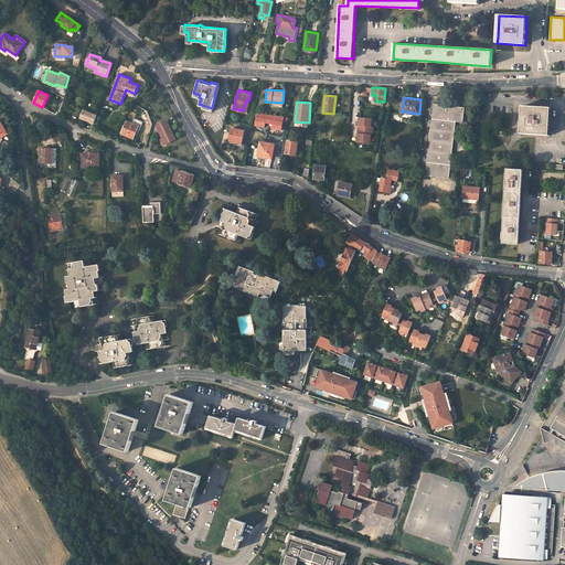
[(465,106),(434,103),(426,173),(449,176),(456,120),(462,121),(465,106)]
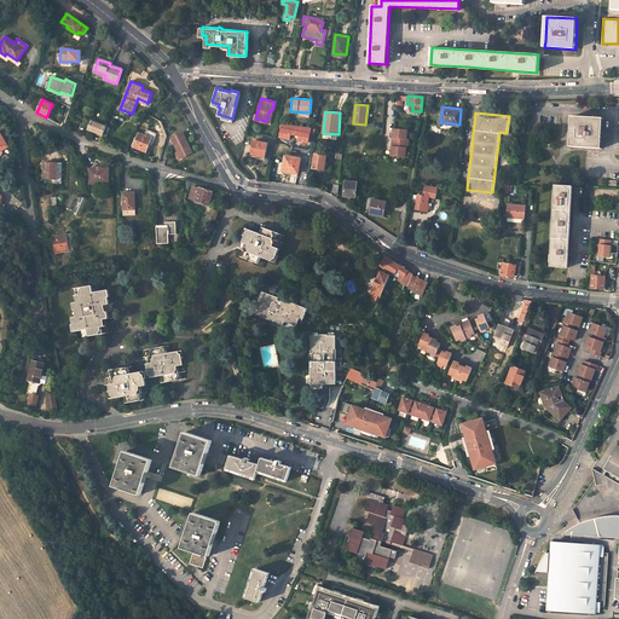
[(603,133),(603,116),(572,115),(571,145),(602,148),(603,133)]
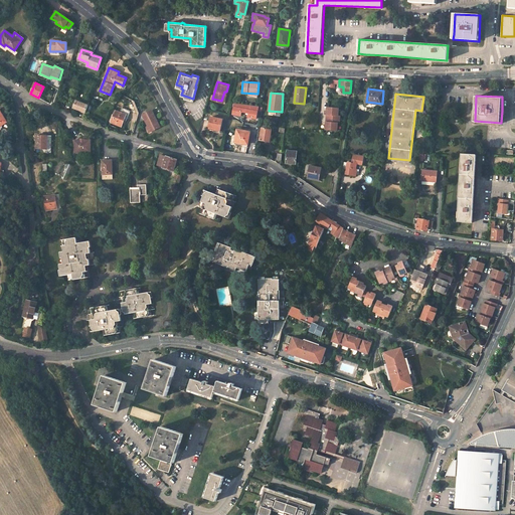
[(89,106),(86,105),(76,102),(74,109),(86,114),(89,106)]
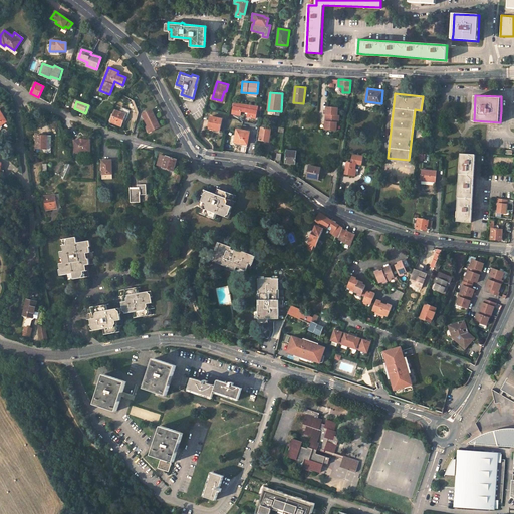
[(256,117),(258,105),(234,102),(232,114),(240,115),(240,112),(248,113),(248,116),(256,117)]
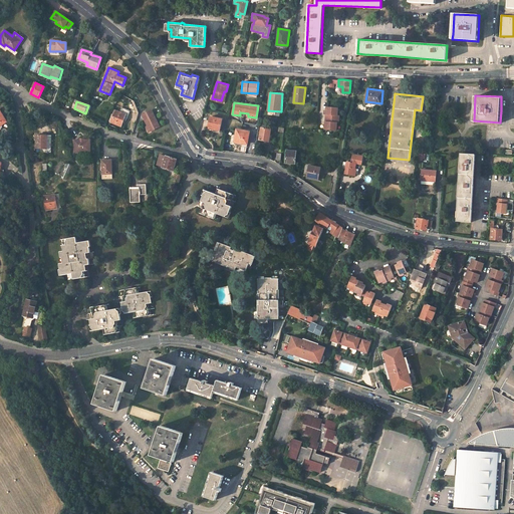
[(338,121),(339,114),(337,113),(337,106),(326,106),(325,113),(327,113),(327,120),(325,120),(324,127),(336,129),(336,121),(338,121)]
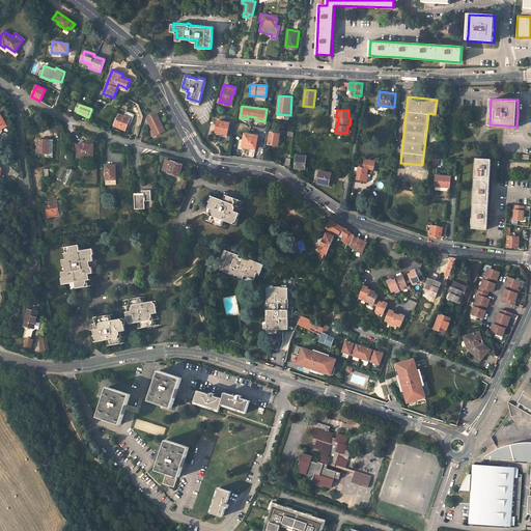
[(124,116),(119,114),(115,127),(126,131),(129,124),(131,124),(135,114),(127,111),(124,116)]
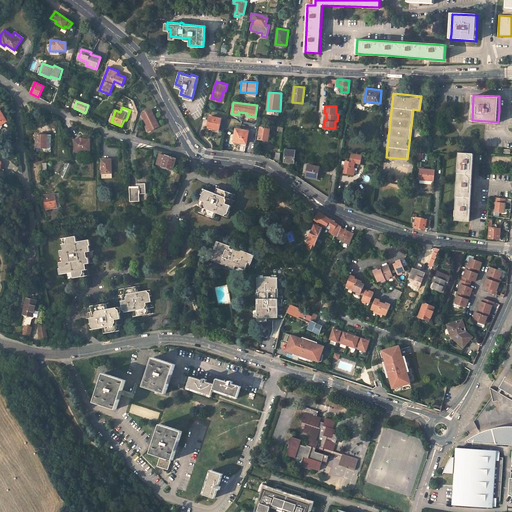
[(151,109),(142,113),(148,125),(150,130),(159,125),(151,109)]
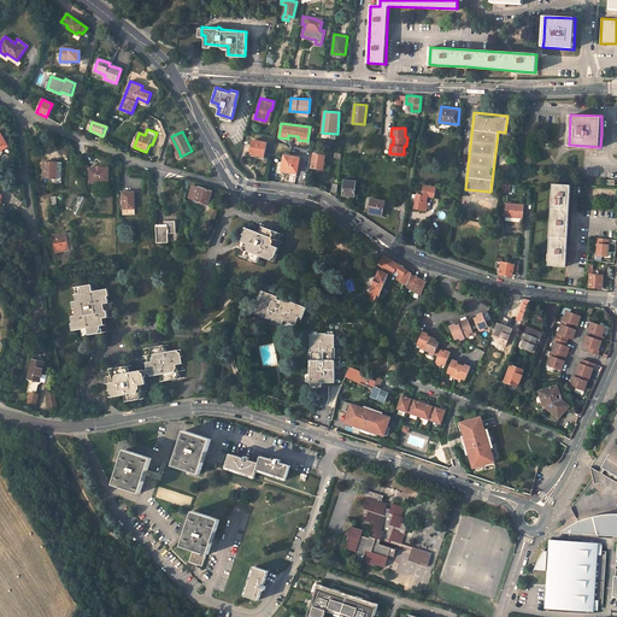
[(268,140),(253,136),(251,148),(258,150),(257,152),(264,154),(268,140)]
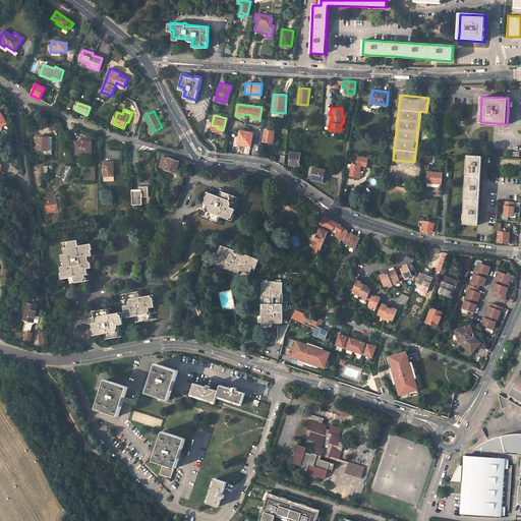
[(265,129),(264,132),(262,132),(262,135),(263,135),(263,141),(272,142),(274,131),(265,129)]
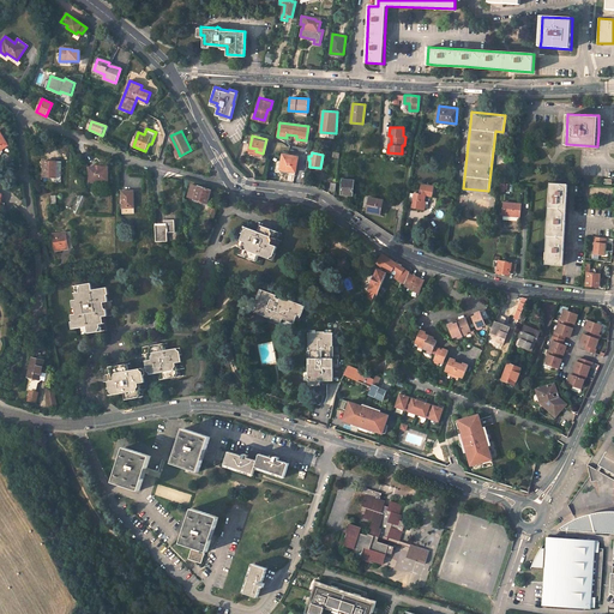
[(296,172),(299,156),(283,154),(281,169),(296,172)]
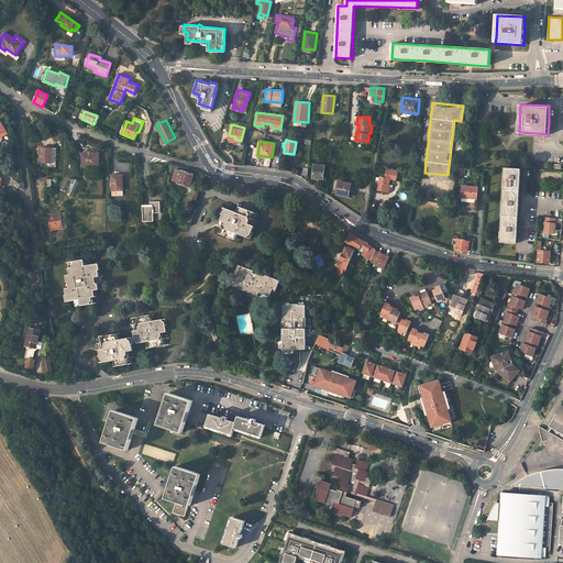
[(56,148),(40,147),(39,162),(55,163),(56,148)]
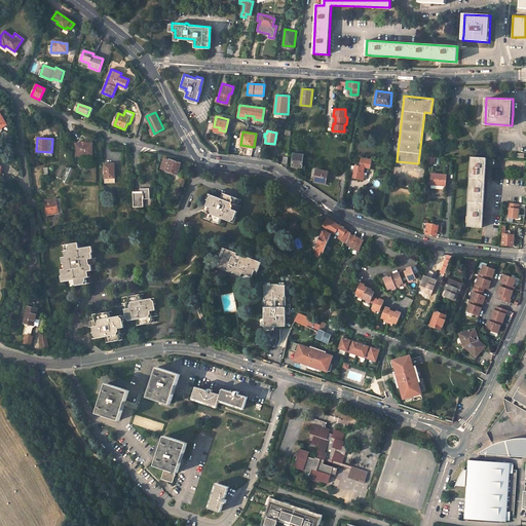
[(94,144),(77,144),(77,156),(94,156),(94,144)]
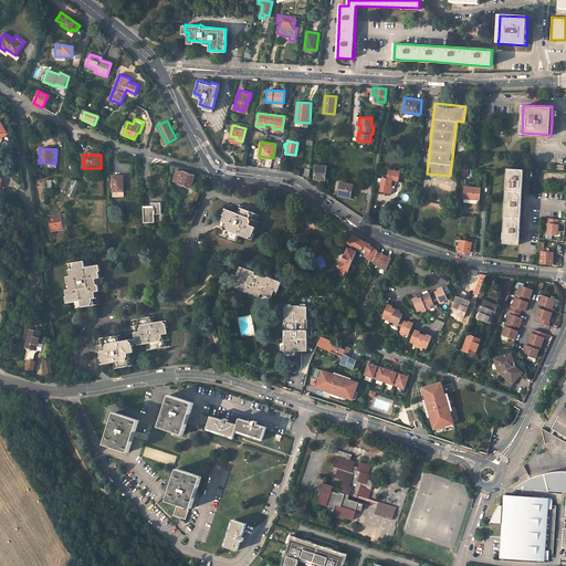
[(328,166),(318,164),(315,178),(321,178),(326,179),(328,166)]
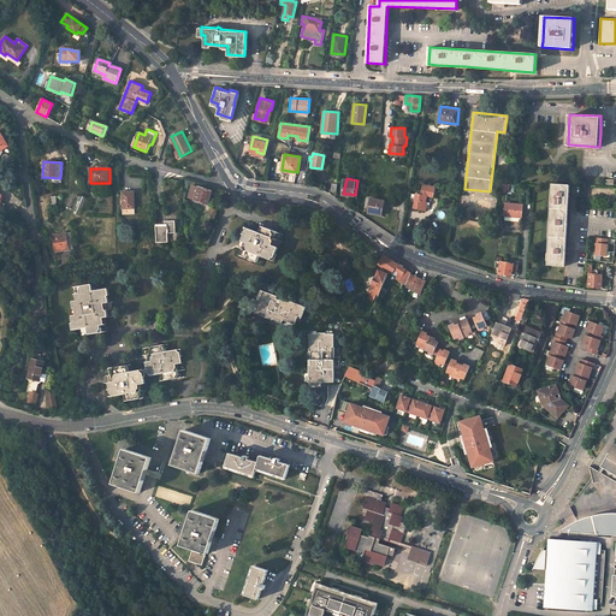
[(420,193),(415,191),(413,207),(425,209),(427,201),(426,200),(426,194),(433,195),(436,184),(422,182),(420,193)]
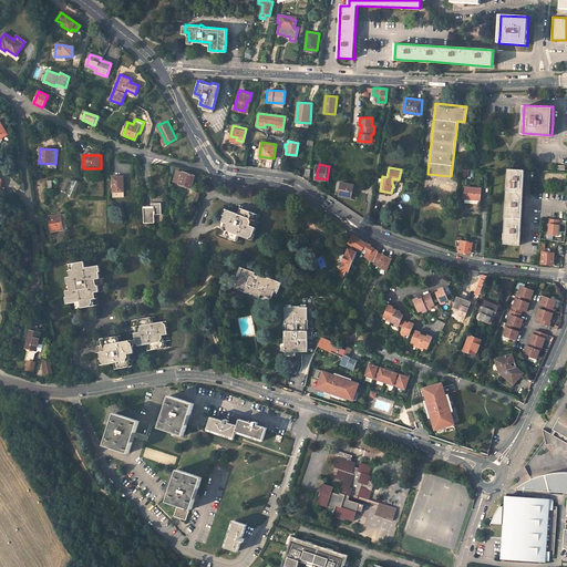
[(524,168),(507,167),(504,241),(519,241),(521,234),(522,205),(523,184),(524,168)]
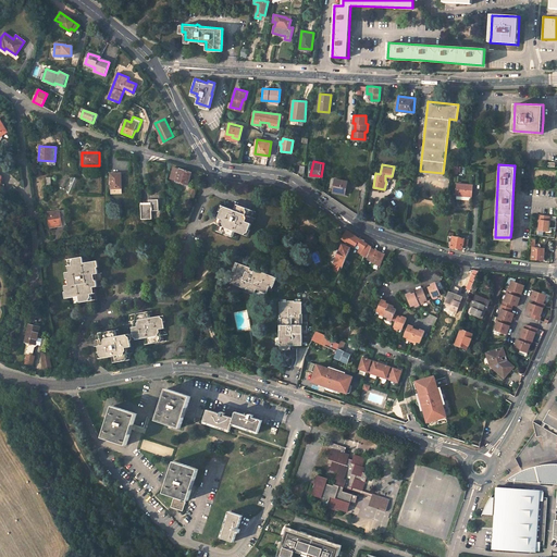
[(180,169),(175,181),(187,185),(190,173),(180,169)]
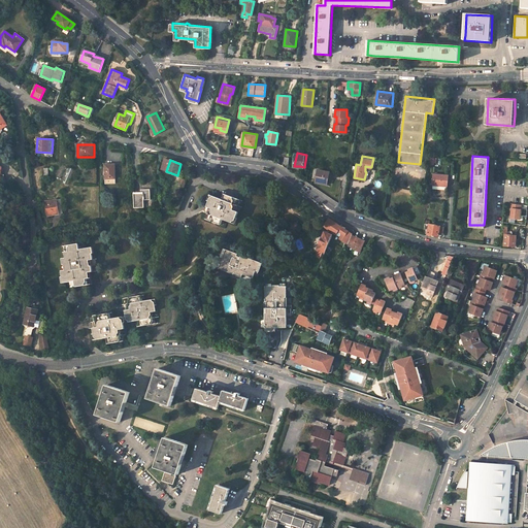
[(67,184),(74,168),(69,166),(63,182),(67,184)]
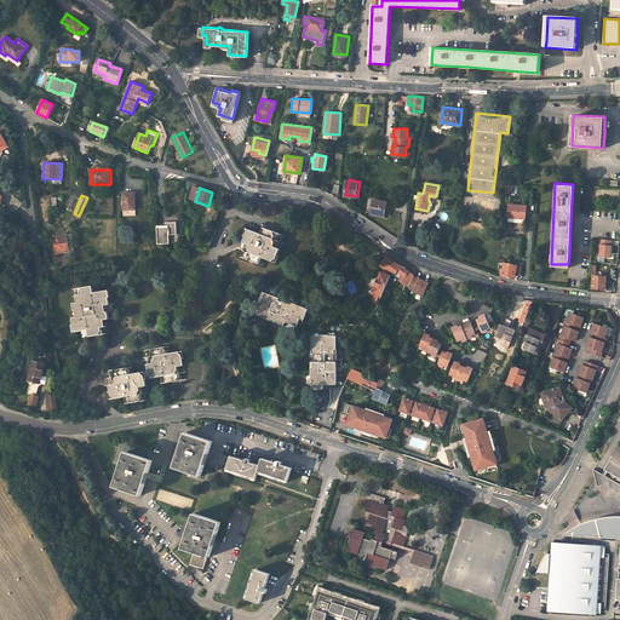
[(369,210),(369,213),(383,217),(384,210),(386,211),(389,201),(378,200),(379,196),(371,195),(367,210),(369,210)]
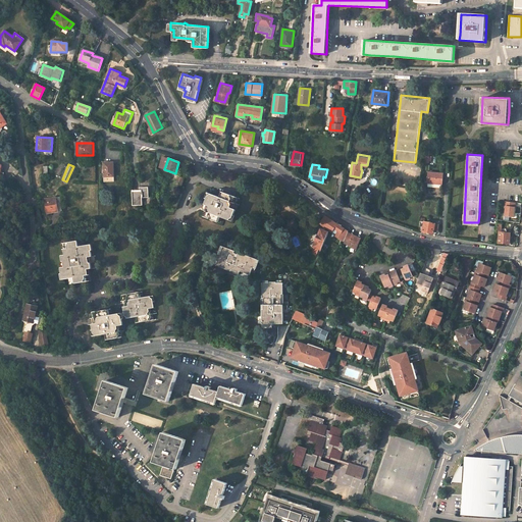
[(114,185),(114,165),(104,165),(104,185),(114,185)]
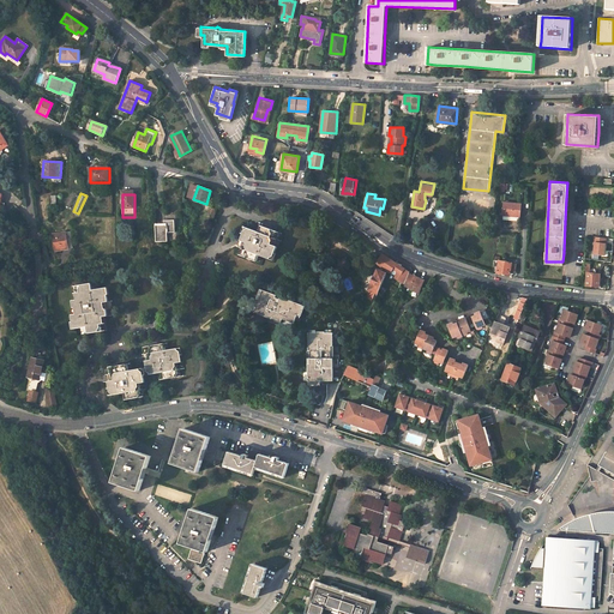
[(521,216),(522,204),(504,202),(503,215),(521,216)]
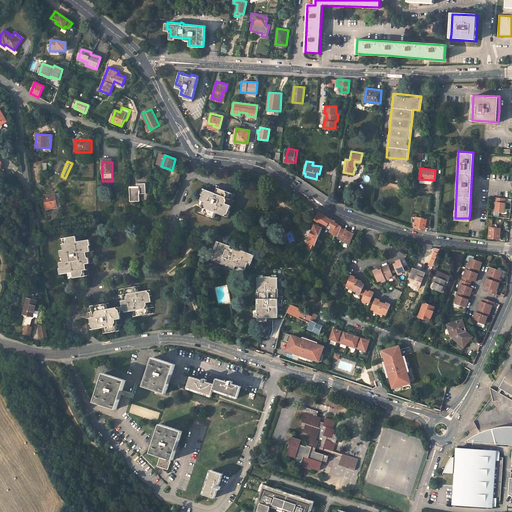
[(145,179),(137,179),(137,188),(130,188),(130,201),(139,201),(139,194),(146,194),(146,184),(145,184),(145,179)]
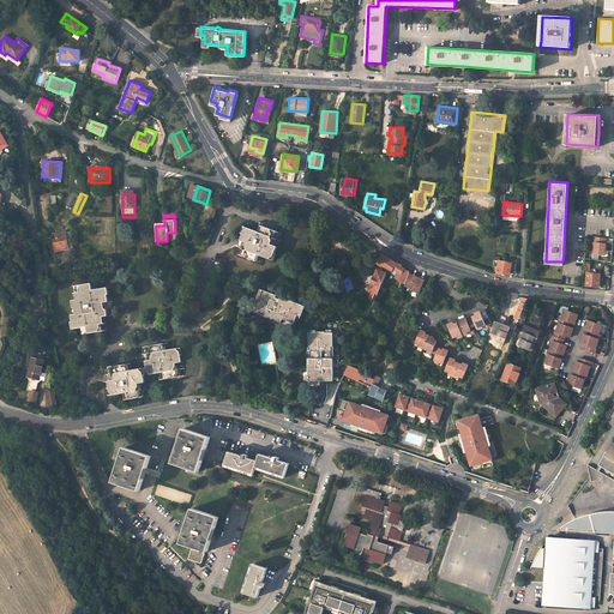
[(257,230),(244,226),(239,238),(241,239),(236,252),(260,260),(263,254),(272,258),(275,252),(276,253),(282,240),(280,239),(283,233),(259,224),(257,230)]
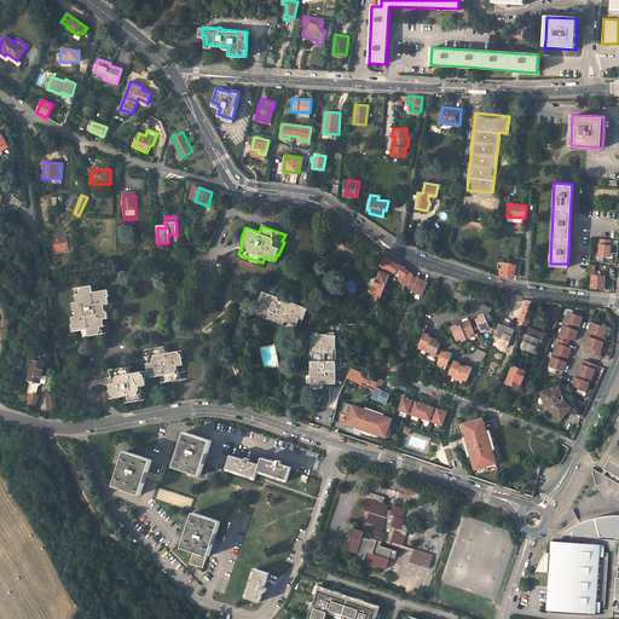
[(71,235),(53,237),(56,253),(74,250),(71,235)]
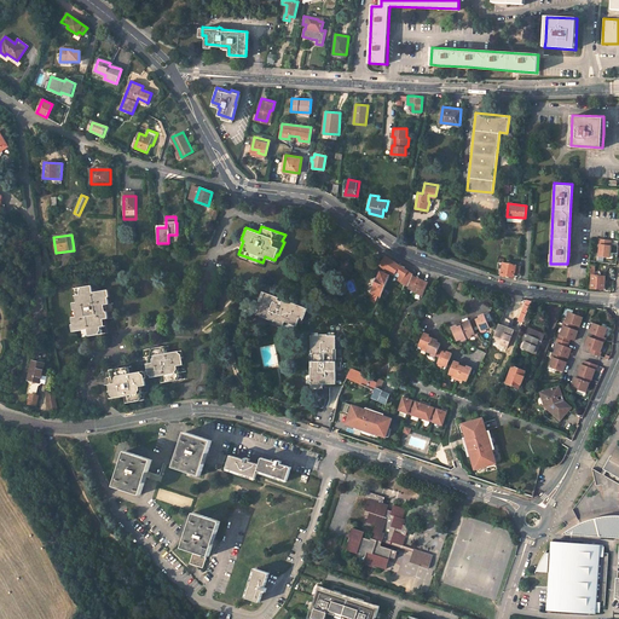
[(611,239),(599,238),(597,243),(600,244),(599,255),(608,256),(611,239)]
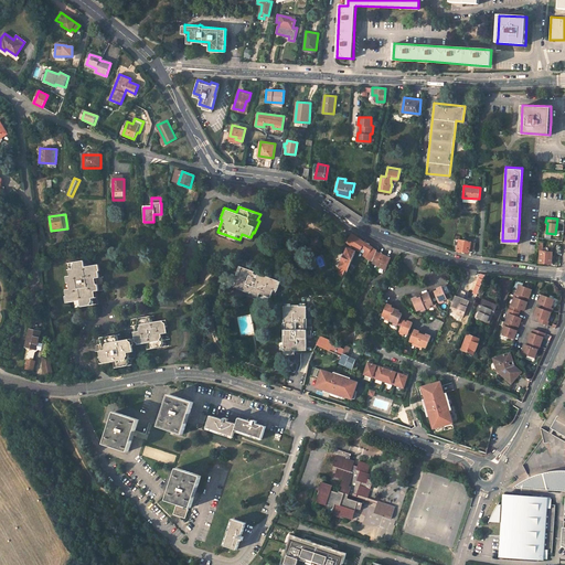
[(365,242),(366,241),(363,240),(354,234),(349,242),(361,249),(363,246),(368,249),(370,245),(365,242)]
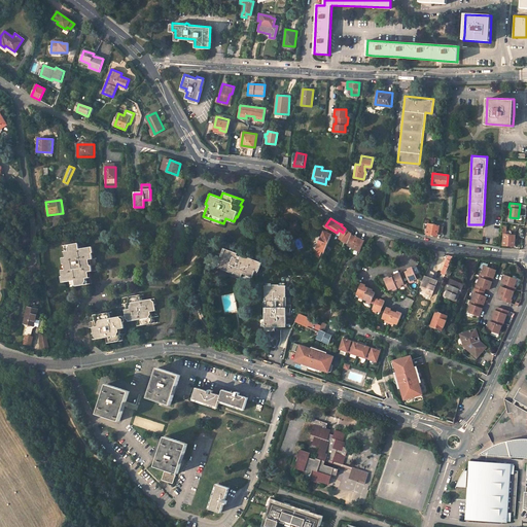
[(444,225),(423,222),(423,232),(427,233),(427,234),(432,235),(437,235),(437,232),(443,233),(444,225)]
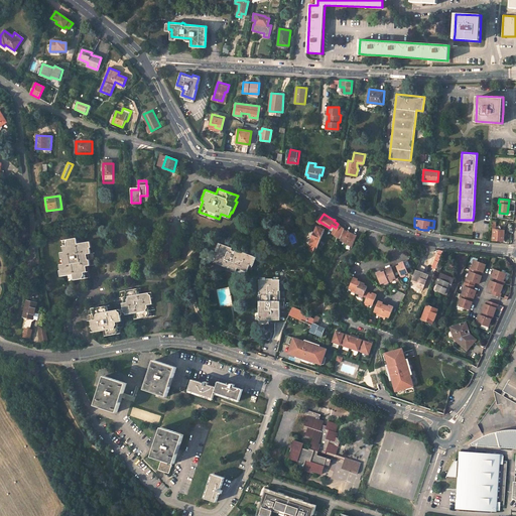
[(503,241),(504,230),(496,229),(496,221),(492,220),(491,229),(494,229),(493,239),(498,240),(503,241)]
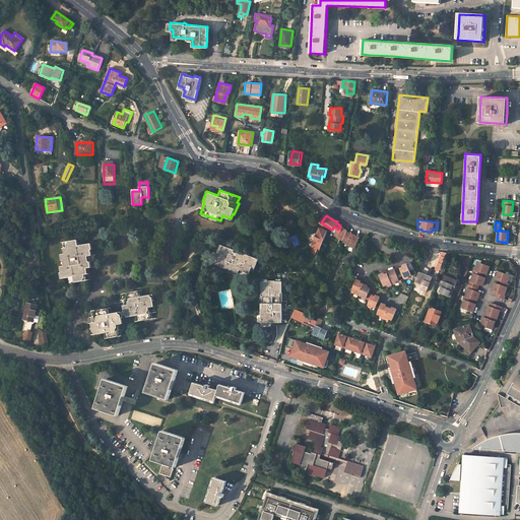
[(343,240),(347,232),(349,226),(342,223),(341,223),(340,225),(338,230),(335,235),(343,240)]
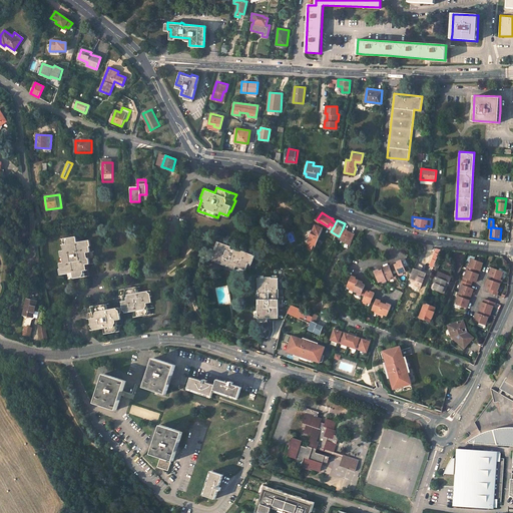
[(315,227),(309,241),(317,244),(323,230),(315,227)]
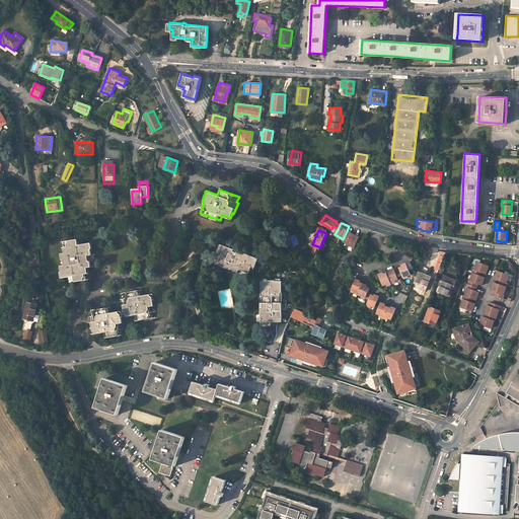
[(355,247),(359,237),(347,231),(343,239),(343,241),(355,247)]
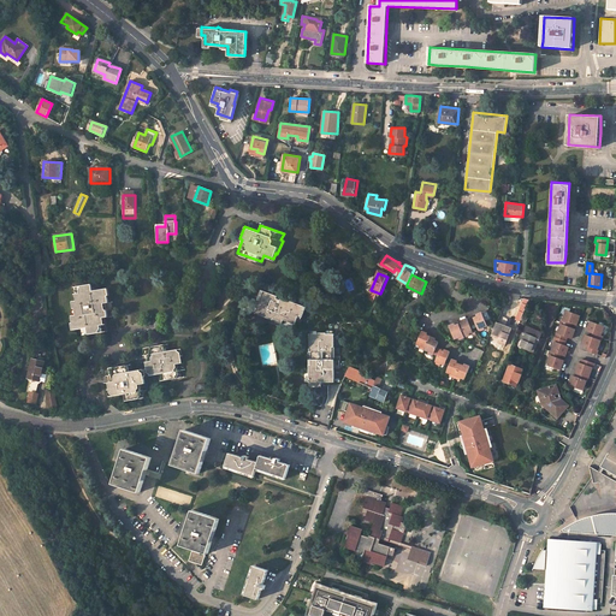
[(99,283),(72,286),(75,301),(71,301),(73,315),(71,315),(71,321),(70,321),(71,330),(78,329),(80,336),(106,331),(104,318),(111,317),(110,309),(104,311),(102,303),(108,302),(107,289),(100,289),(99,283)]
